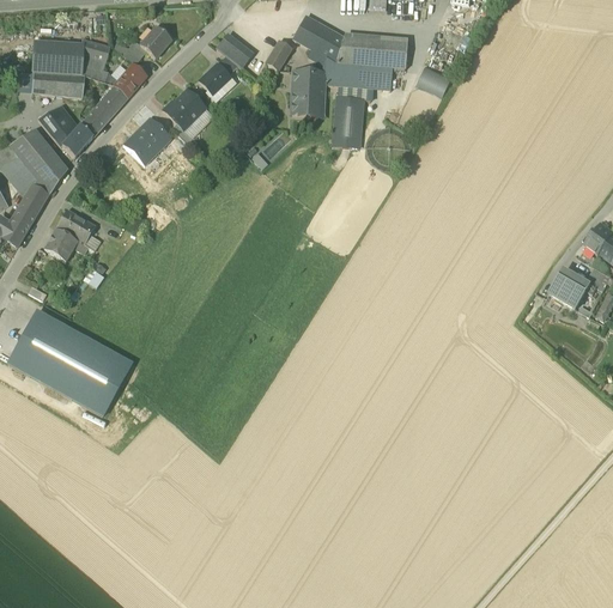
[(104,13),(96,14),(96,23),(105,23),(104,13)]
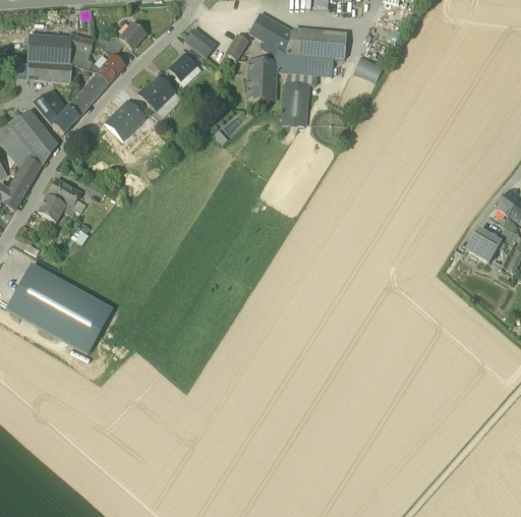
[(277,48),(286,53),(293,33),(292,32),(259,12),(248,32),(265,41),(277,48)]
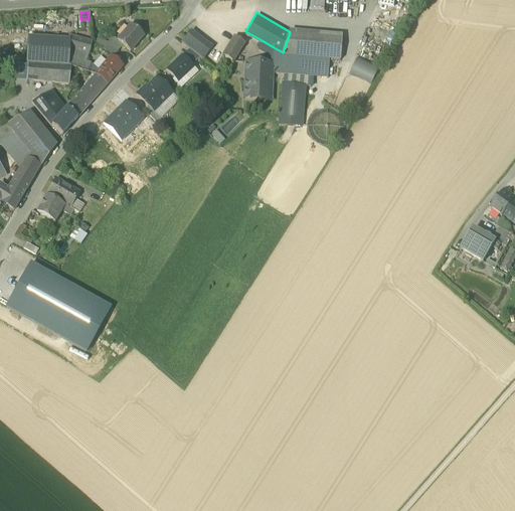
[(122,42),(130,48),(143,33),(131,22),(118,37),(117,38),(122,42)]
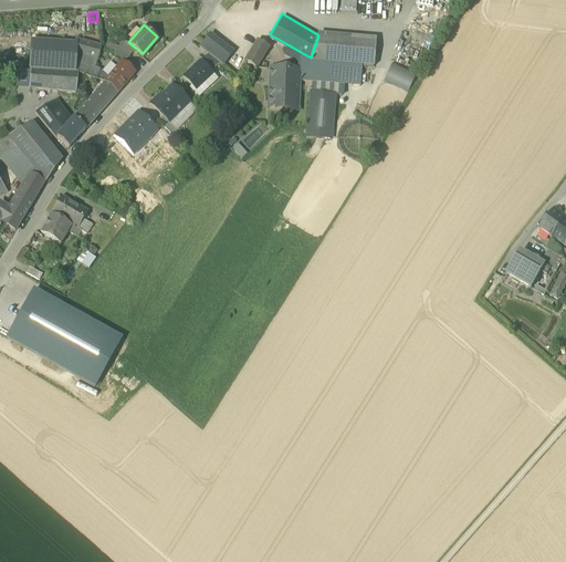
[(215,56),(222,63),(233,49),(210,31),(199,45),(215,56)]
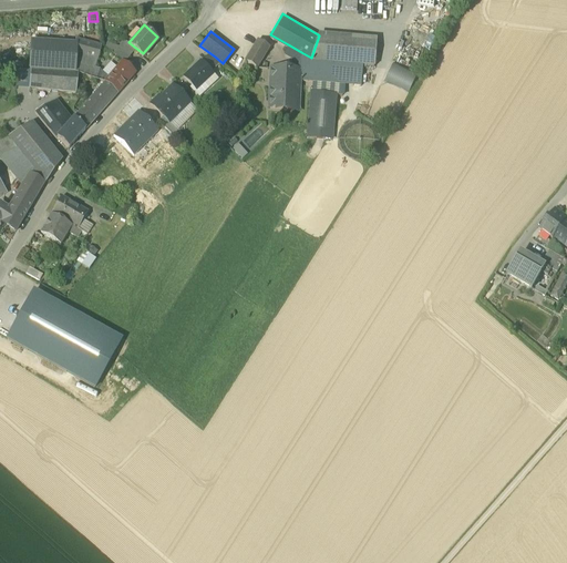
[(319,31),(318,34),(319,36),(311,58),(362,62),(373,63),(375,36),(319,31)]
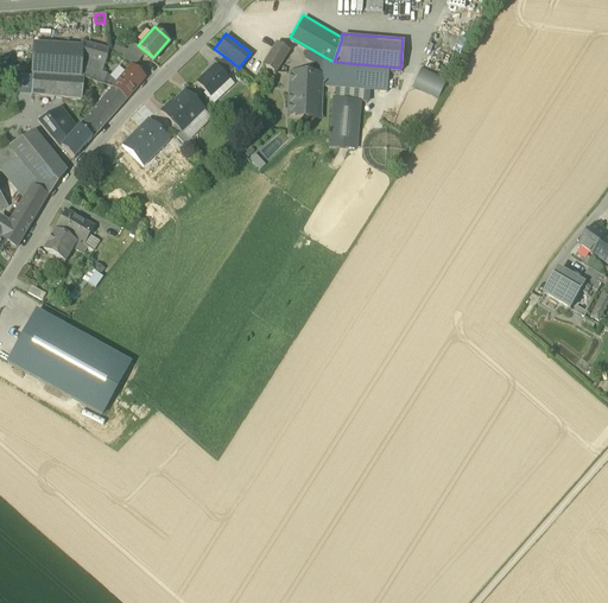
[(81,45),(80,54),(103,59),(107,48),(81,39),(81,45)]
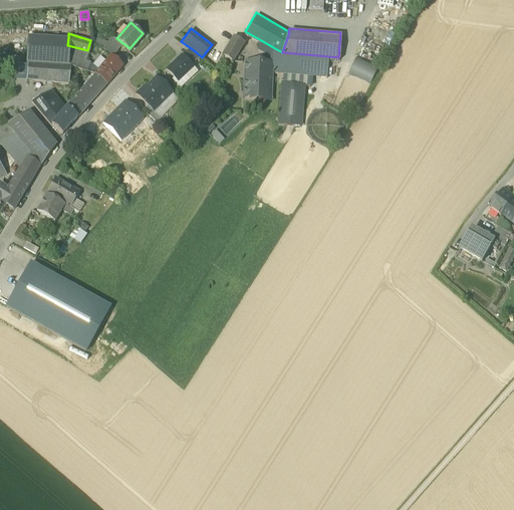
[(112,33),(108,40),(116,47),(121,42),(116,38),(117,37),(112,33)]
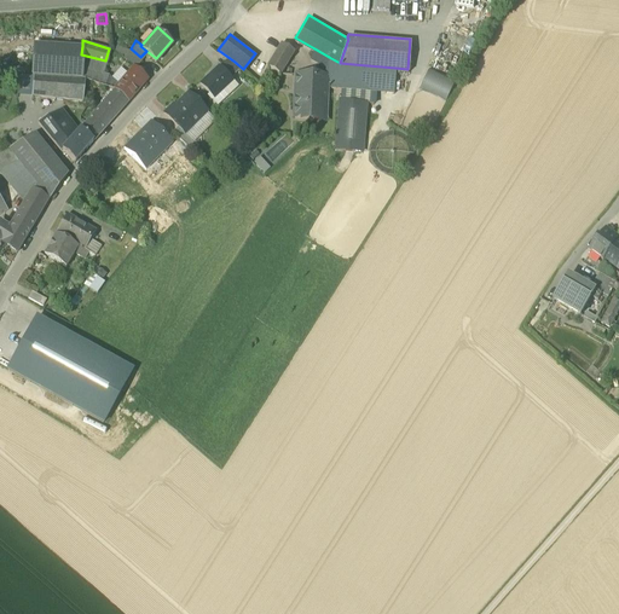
[(267,63),(281,71),(294,47),(281,40),(267,63)]
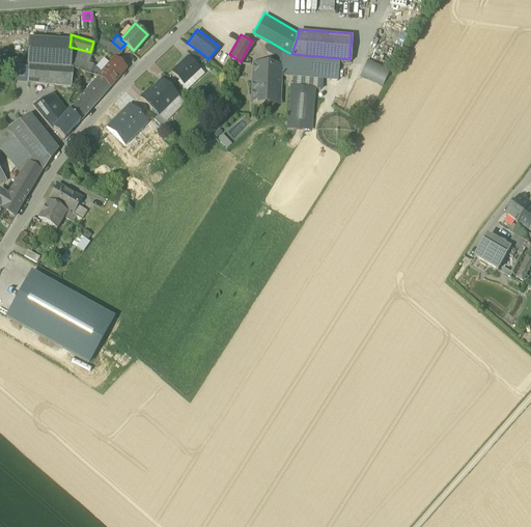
[(29,62),(70,65),(70,47),(71,39),(29,36),(28,62),(29,62)]
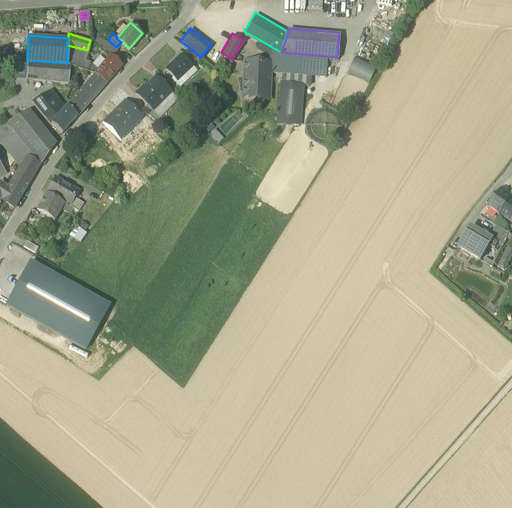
[(111,54),(116,47),(108,40),(105,44),(103,47),(110,53),(111,54)]
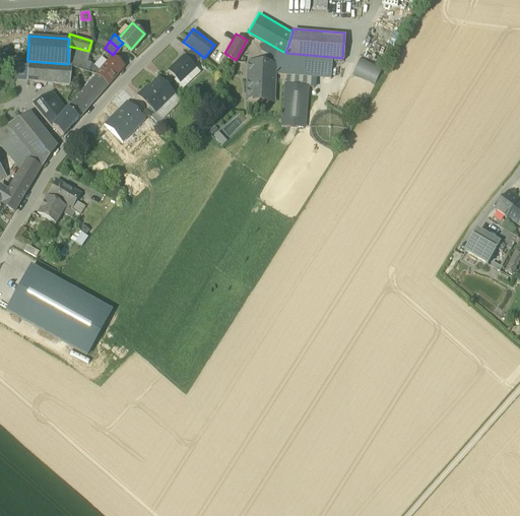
[(261,47),(274,54),(276,48),(264,41),(261,47)]
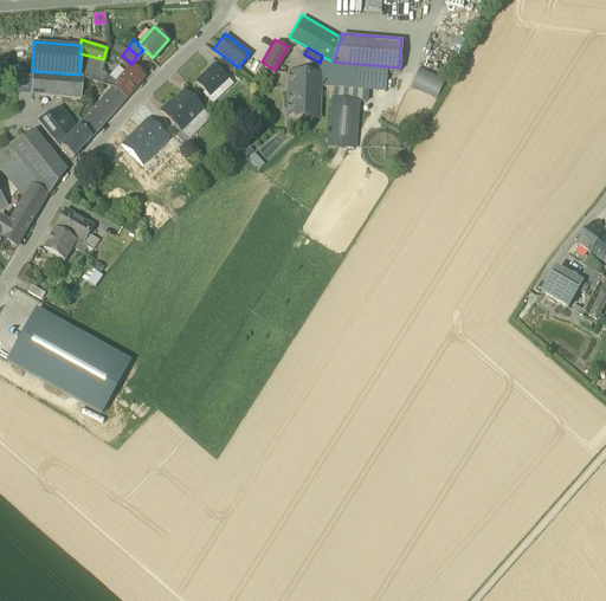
[(101,70),(103,59),(79,53),(79,75),(83,75),(98,79),(101,70)]
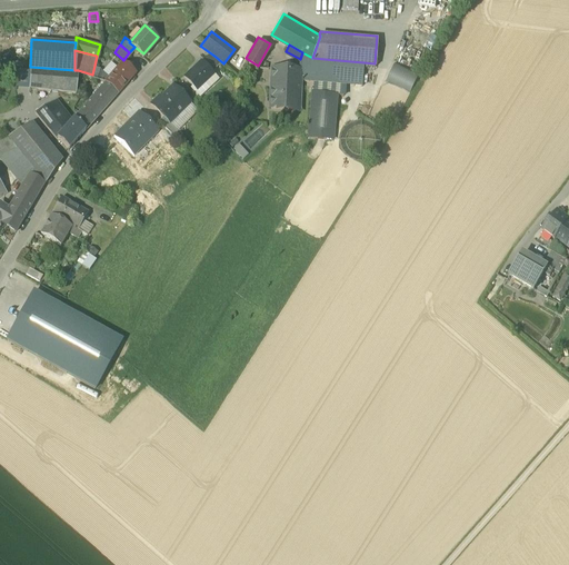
[(362,73),(363,62),(312,58),(302,52),(300,59),(297,67),(297,68),(299,68),(309,69),(325,70),(362,73)]
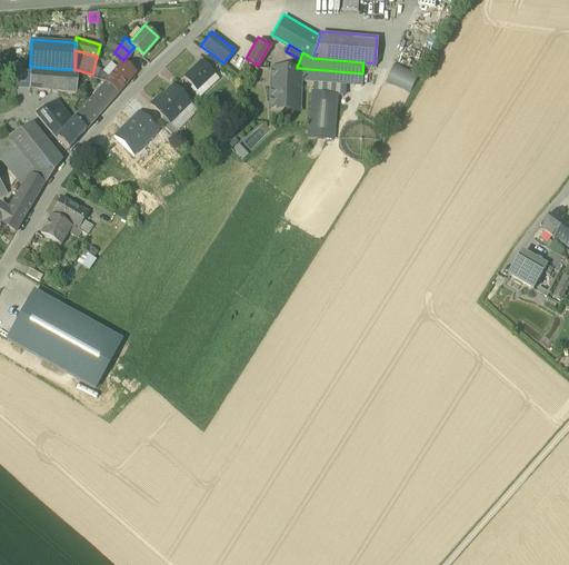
[(201,59),(211,69),(217,63),(208,53),(201,59)]
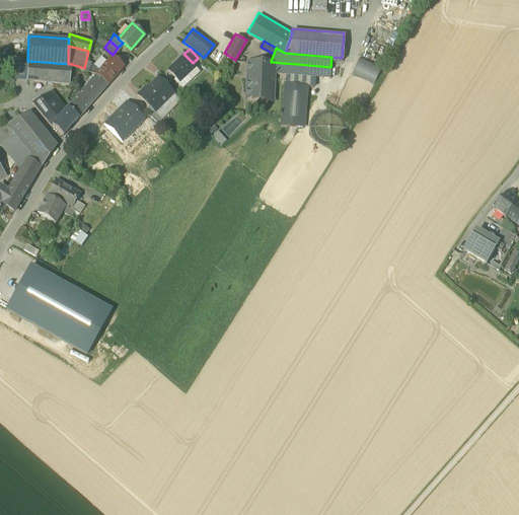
[(87,70),(96,72),(107,82),(123,64),(113,55),(112,54),(107,59),(99,68),(93,63),(91,61),(87,70)]
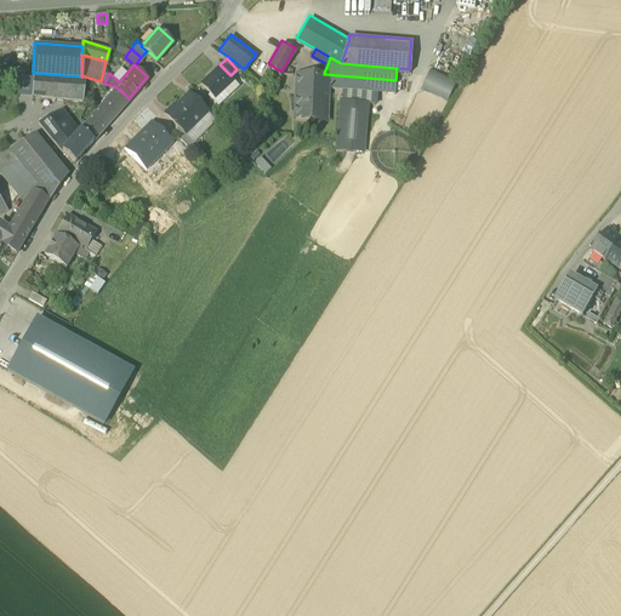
[(121,64),(112,75),(119,81),(129,70),(121,64)]
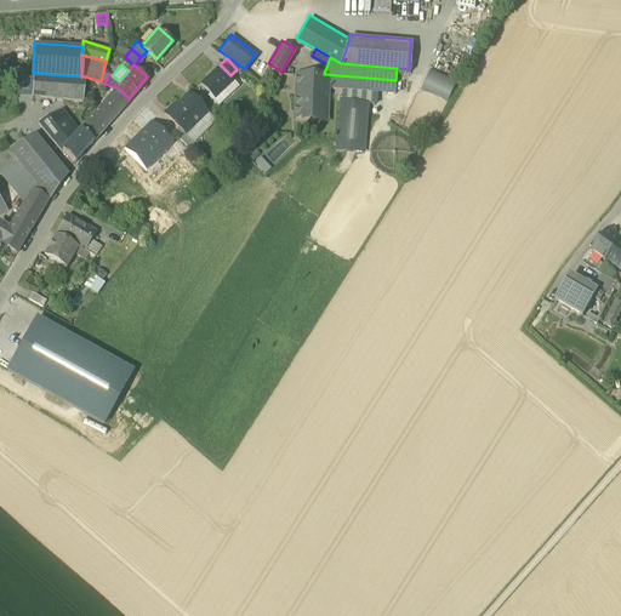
[(201,83),(214,96),(233,78),(231,75),(220,64),(201,83)]
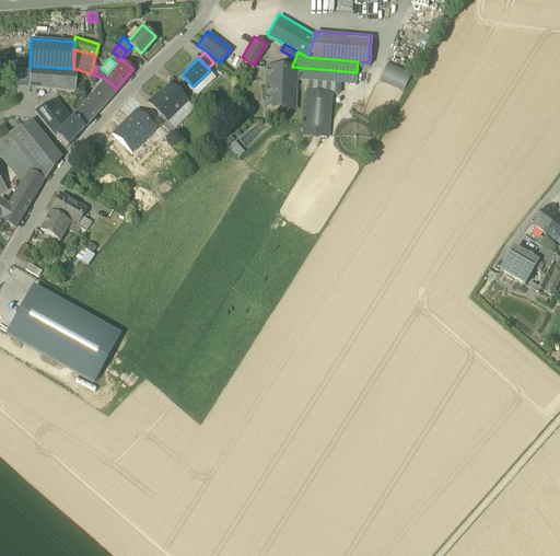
[(406,87),(411,71),(384,61),(377,76),(406,87)]
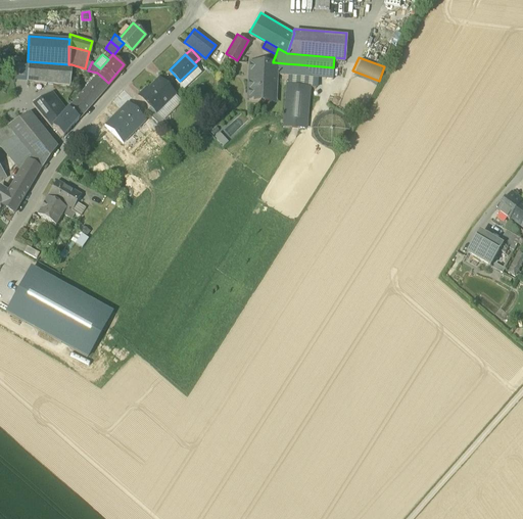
[(248,96),(274,98),(275,84),(275,71),(275,62),(273,62),(273,61),(250,60),(248,96)]
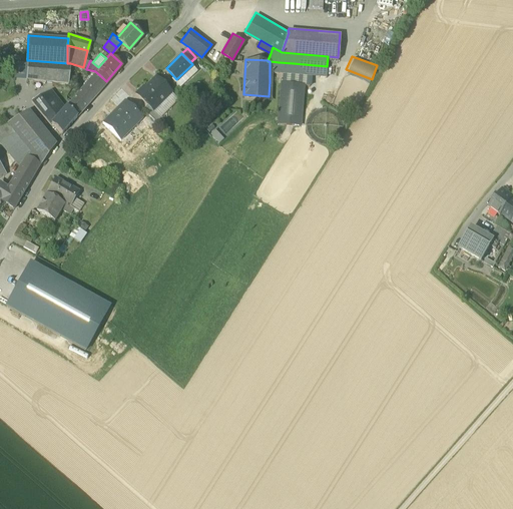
[(26,77),(68,82),(70,63),(67,63),(28,60),(26,77)]
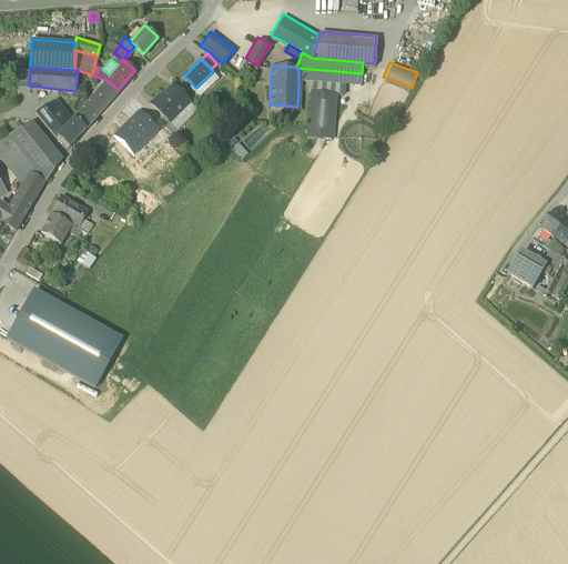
[(314,79),(324,79),(324,70),(308,69),(298,68),(298,77),(314,79)]
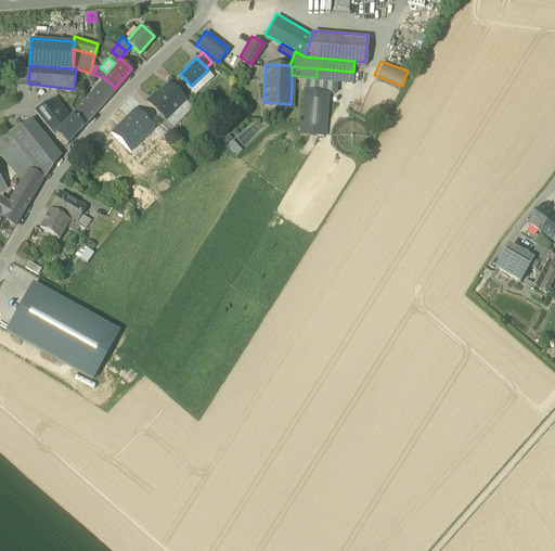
[(353,80),(353,72),(317,68),(317,77),(336,79),(353,80)]
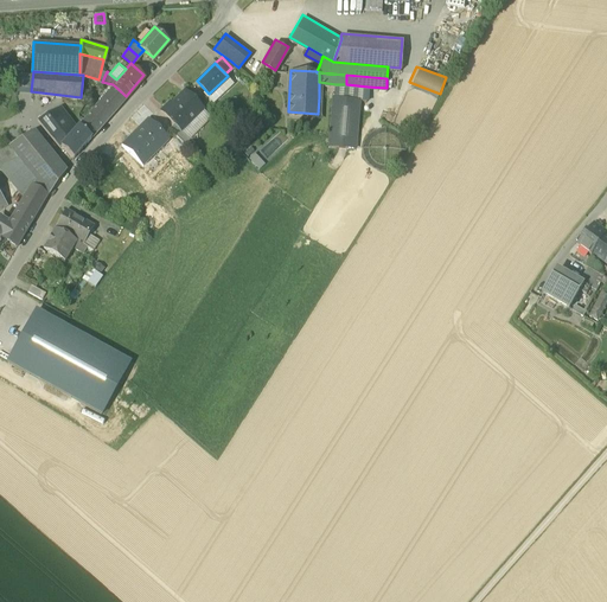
[(232,82),(228,76),(209,94),(215,100),(232,82)]
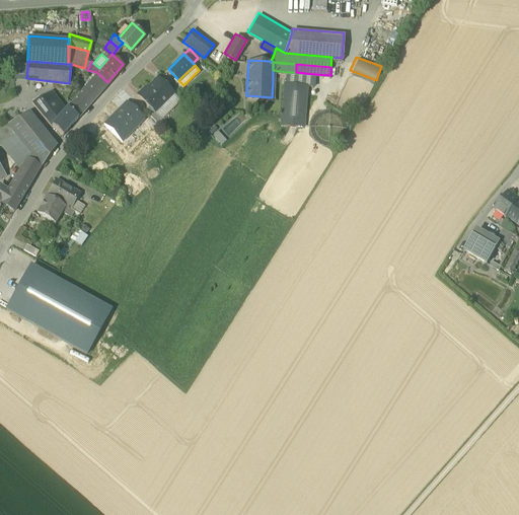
[(78,116),(107,82),(96,72),(94,74),(92,73),(84,82),(86,84),(67,105),(78,116)]
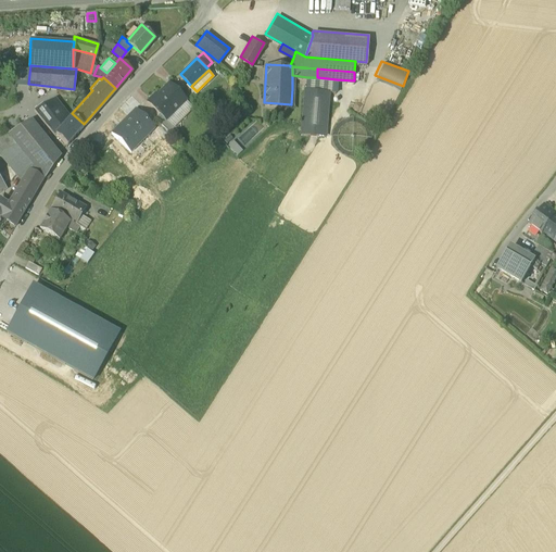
[(307,77),(306,87),(329,89),(329,90),(336,90),(337,79),(317,77),(307,77)]
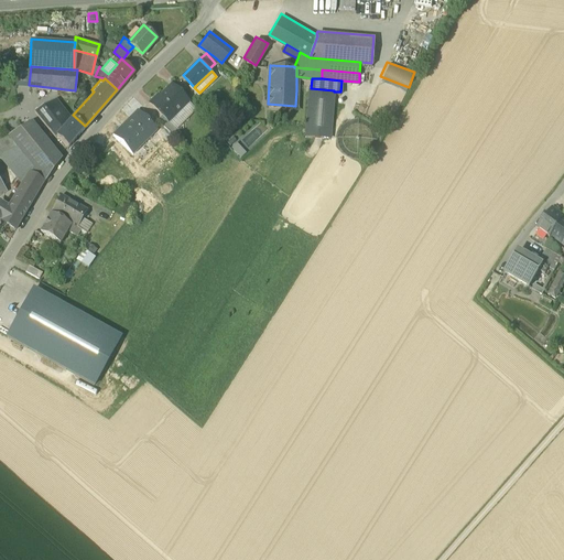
[(162,112),(169,119),(188,100),(171,83),(159,95),(156,93),(150,100),(162,112)]
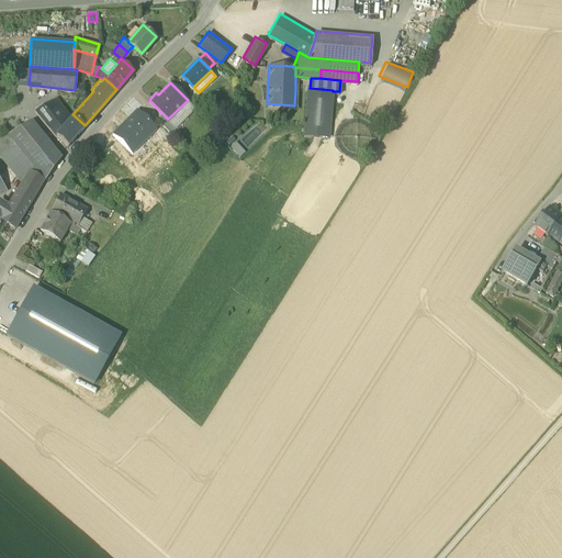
[(307,88),(304,133),(328,135),(333,91),(333,90),(310,88),(307,88)]
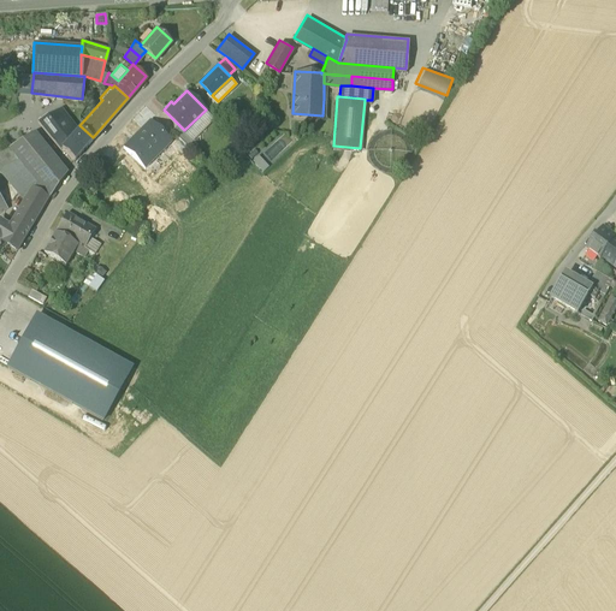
[(43,124),(61,147),(72,134),(67,130),(75,123),(61,107),(48,114),(40,118),(43,124)]
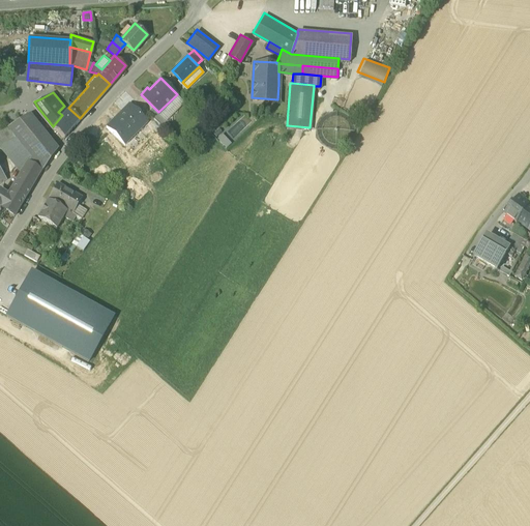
[(184,101),(177,94),(158,112),(165,118),(167,119),(184,101)]
